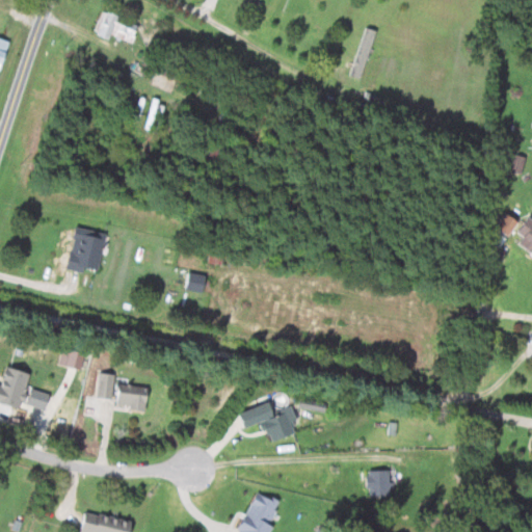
[(137,26),(102,8),(90,31),(106,38),(109,32),(129,43),(137,26)]
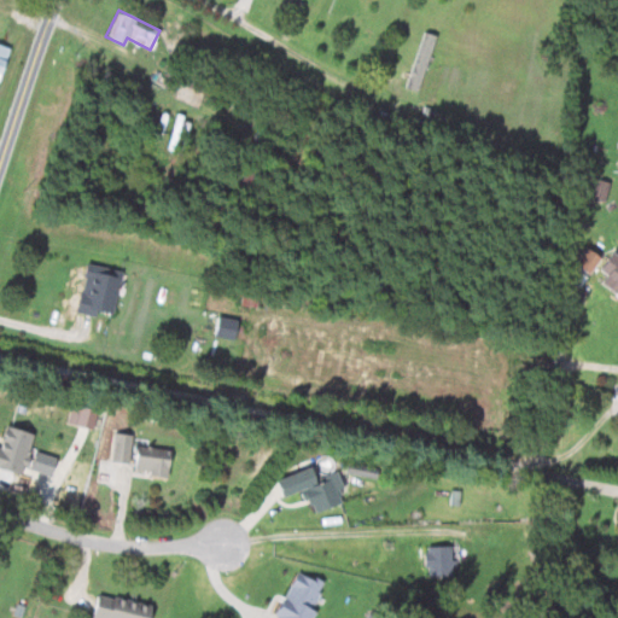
[(435,34),(423,31),(409,88),(421,91),(435,34)]
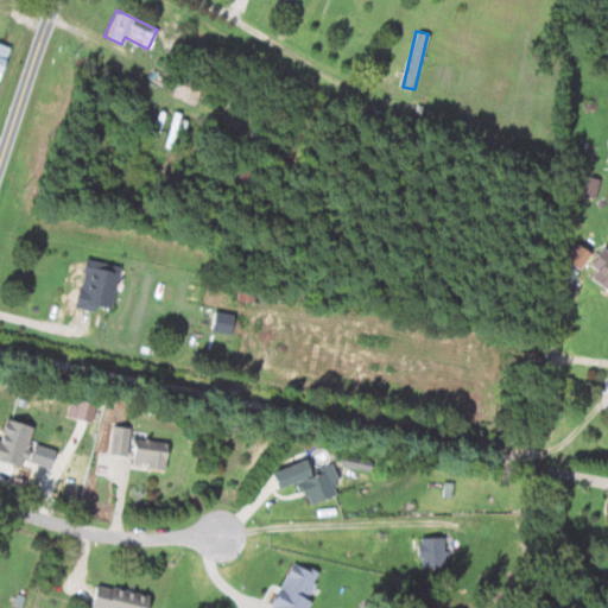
[(0,76),(11,46),(0,43),(0,76)]
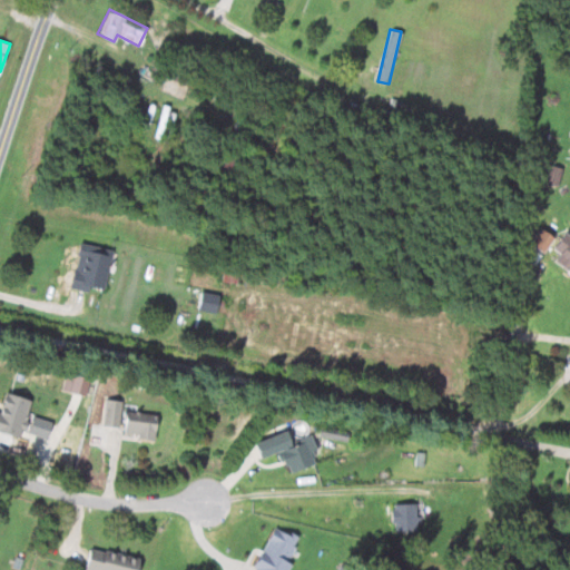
[(223,169),(237,172),(239,156),(225,154),(223,169)]
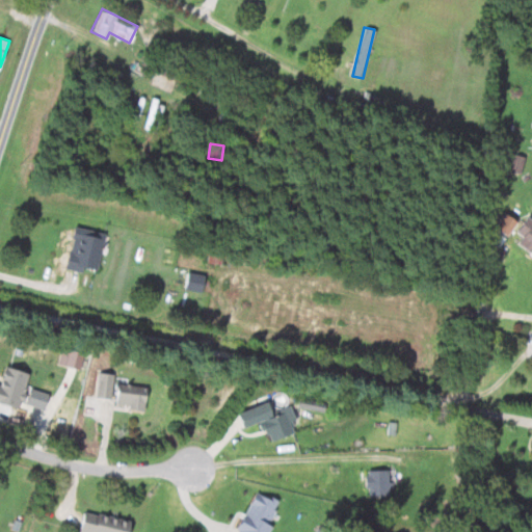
[(520,174),(523,156),(497,151),(494,168),(520,174)]
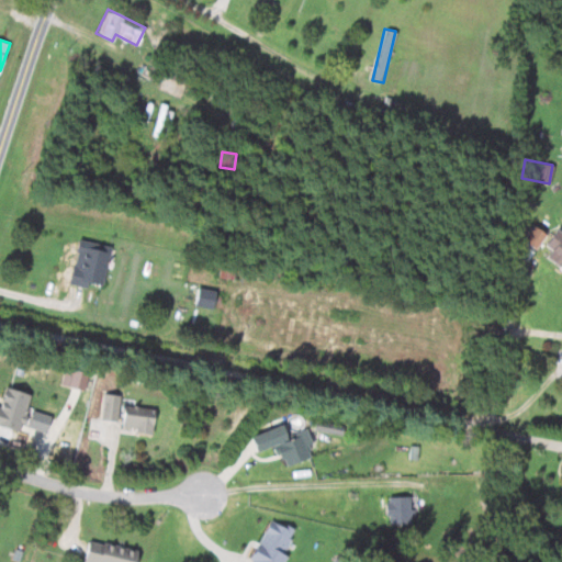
[(523,239),(537,249),(547,234),(532,224),(523,239)]
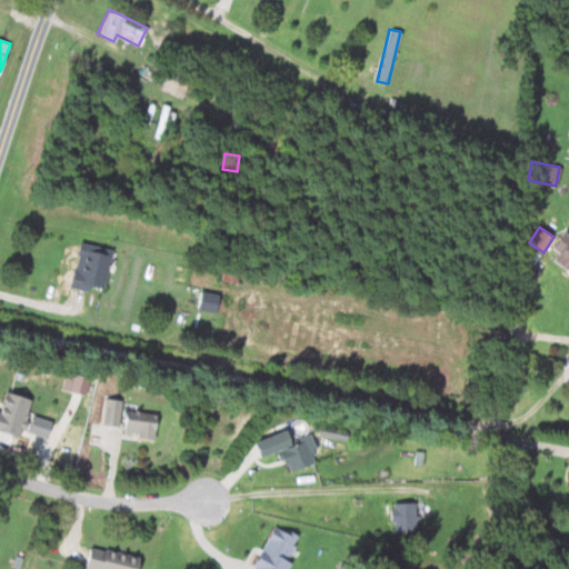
[(565,231),(568,233),(568,270),(555,260),(560,252),(552,247),(565,231)]
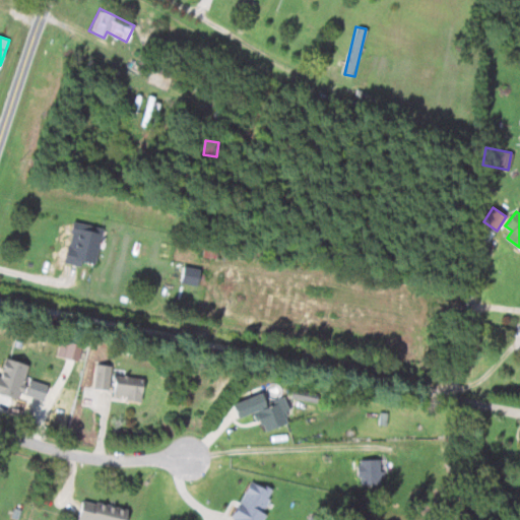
[(63,262),(92,268),(102,229),(72,221),(63,262)]
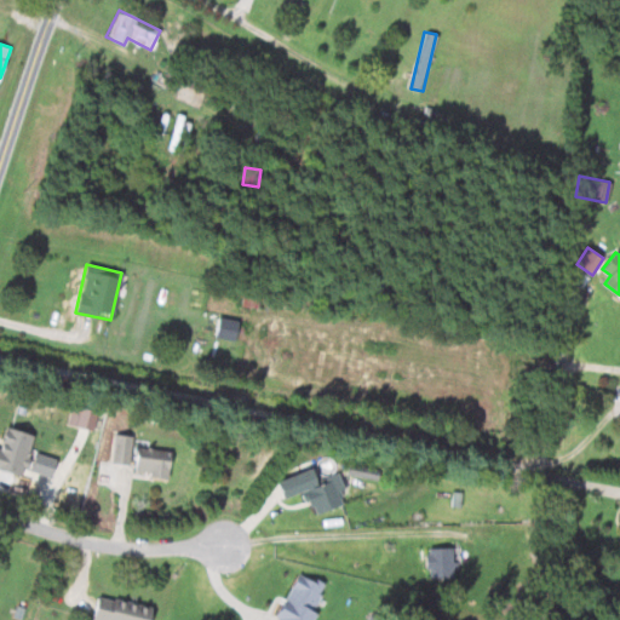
[(236,321),(217,319),(214,338),(234,340),(236,321)]
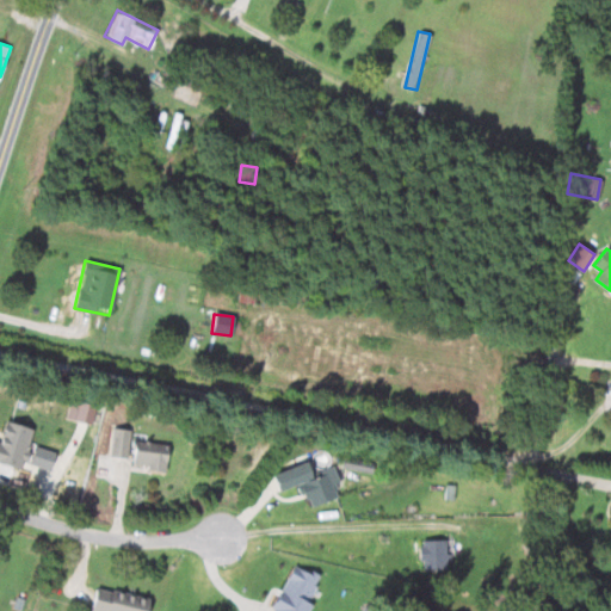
[(94,424),(98,405),(72,399),(67,419),(94,424)]
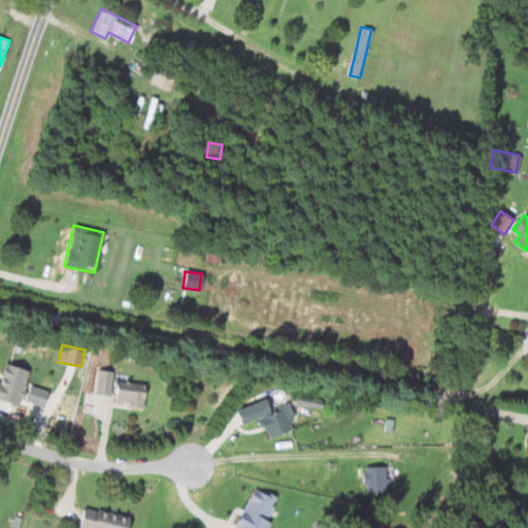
[(0,382),(6,363),(29,371),(19,405),(0,399),(0,382)]
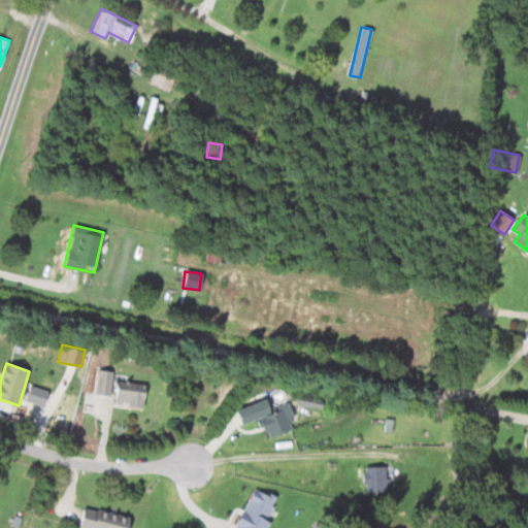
[(94,395),(110,395),(110,371),(94,371),(94,395)]
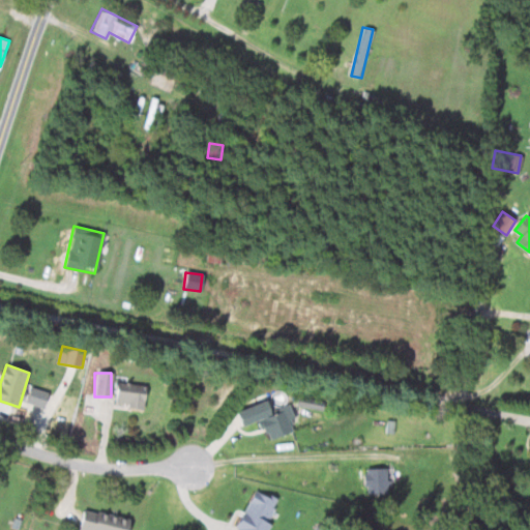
[(142,409),(145,385),(116,382),(113,405),(142,409)]
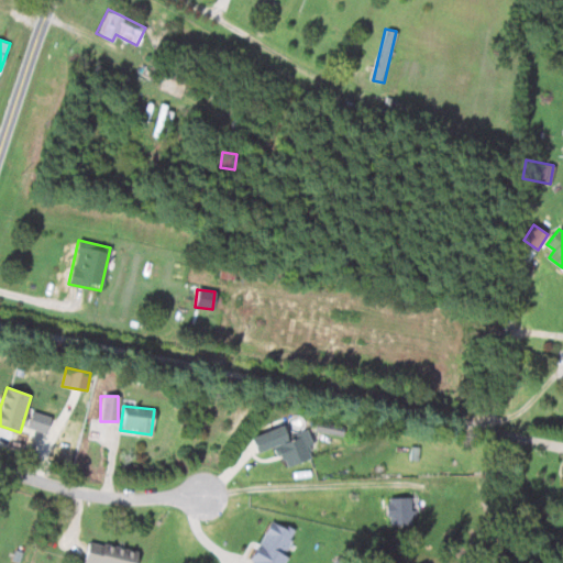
[(251,437),(256,453),(277,445),(285,466),(313,456),(305,431),(287,438),(283,426),(251,437)]
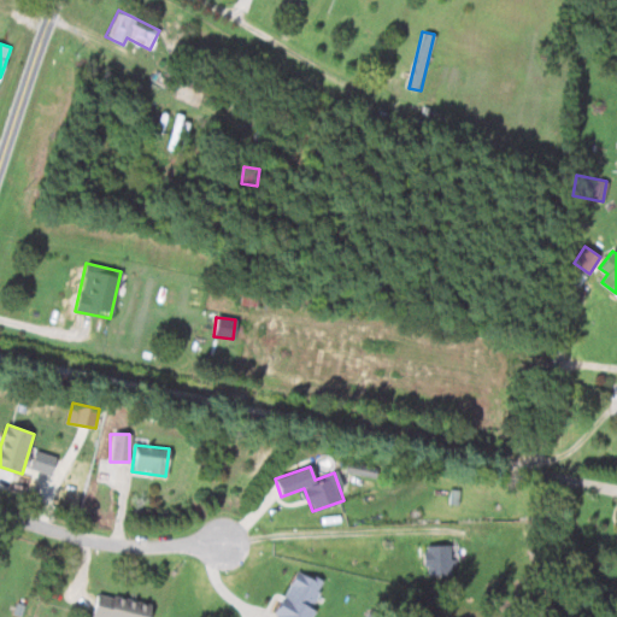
[(448,545),(424,545),(424,573),(448,573),(448,545)]
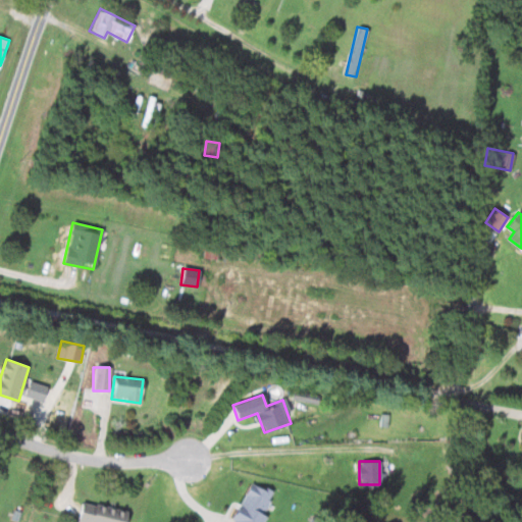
[(260,521),(272,491),(248,481),(230,521),(260,521)]
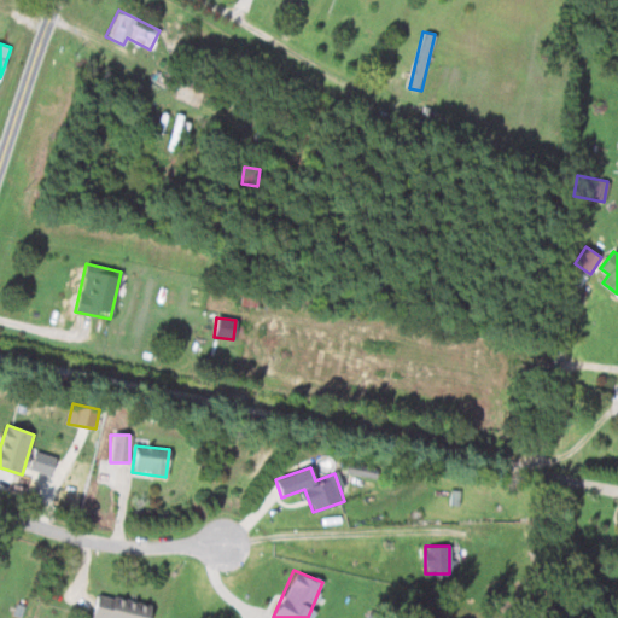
[(146,617),(150,602),(95,593),(91,617),(146,617)]
